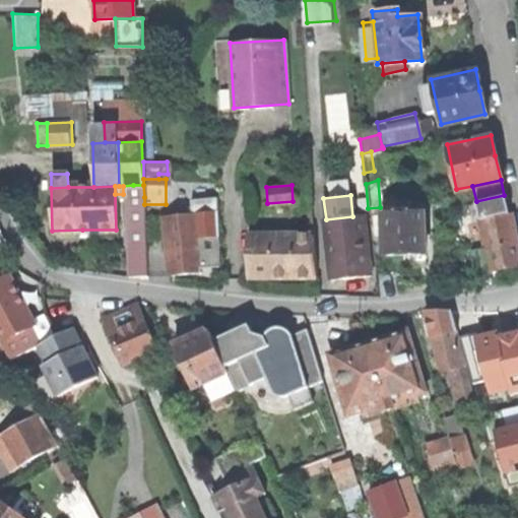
[(479,218),(508,212),(504,195),(476,201),(479,218)]
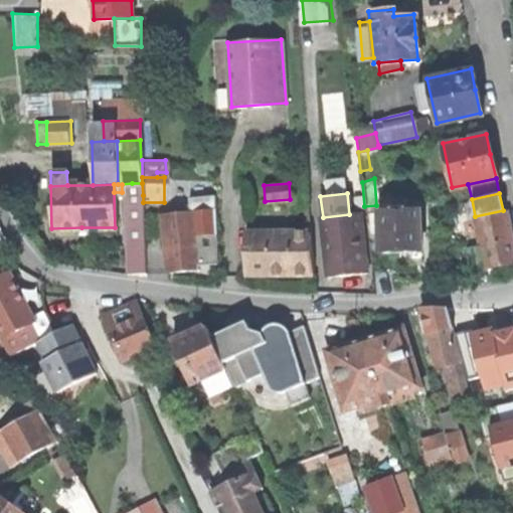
[(191,211),(193,234),(215,231),(213,194),(187,197),(188,211),(191,211)]
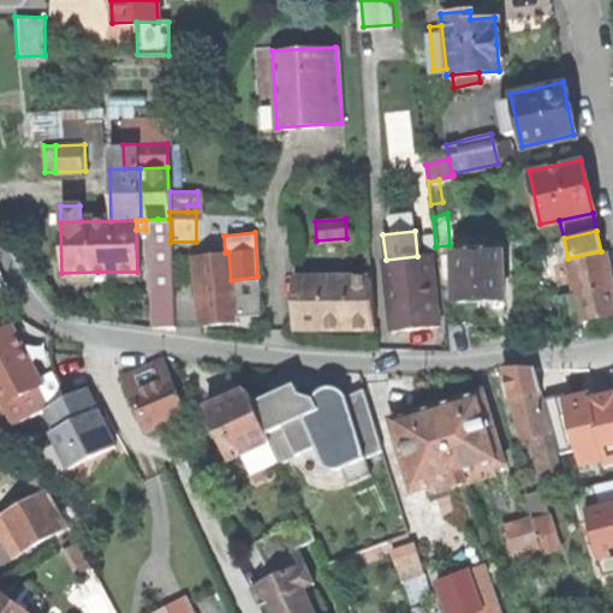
[(153,260),(171,260),(171,242),(171,233),(153,234),(153,260)]
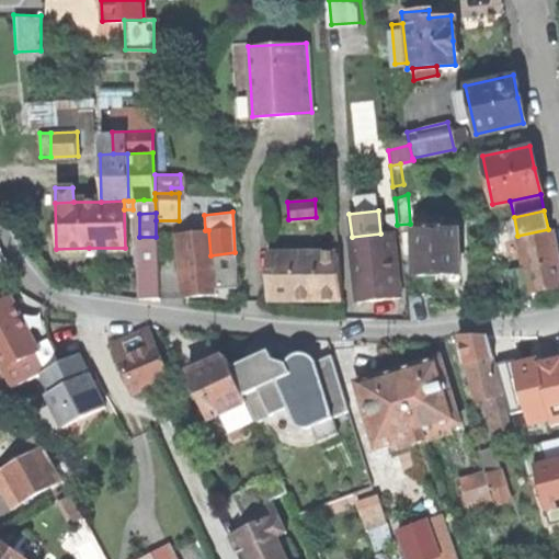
[(433,274),(457,273),(455,229),(412,231),(412,254),(413,275),(433,274)]
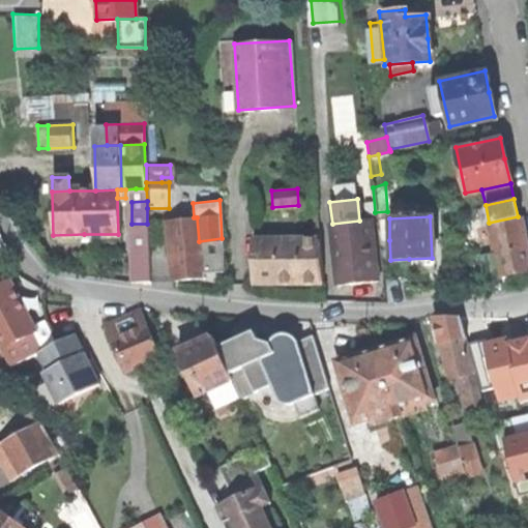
[(519,224),(518,216),(489,223),(487,223),(489,231),(519,224)]
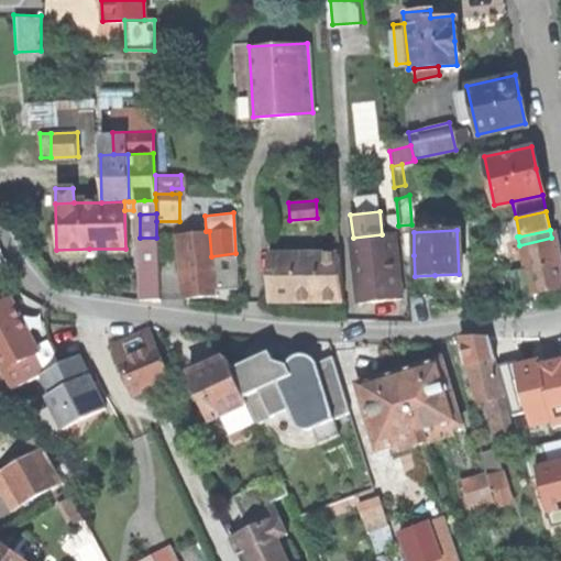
[(198,295),(216,294),(211,256),(209,231),(206,231),(176,234),(183,297),(198,295)]
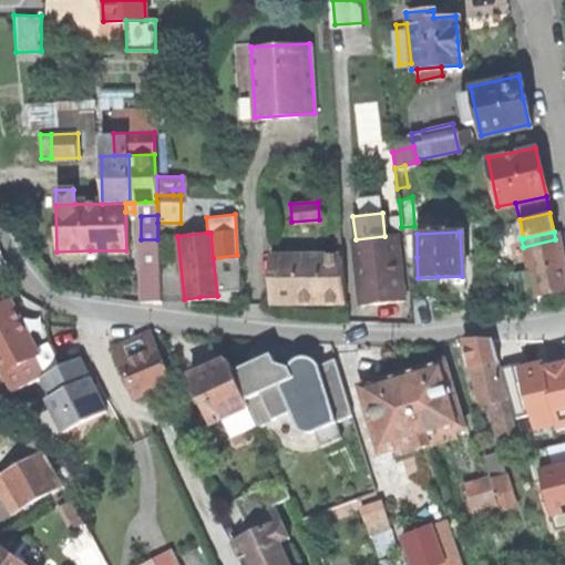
[(404,257),(417,257),(417,234),(402,234),(404,257)]
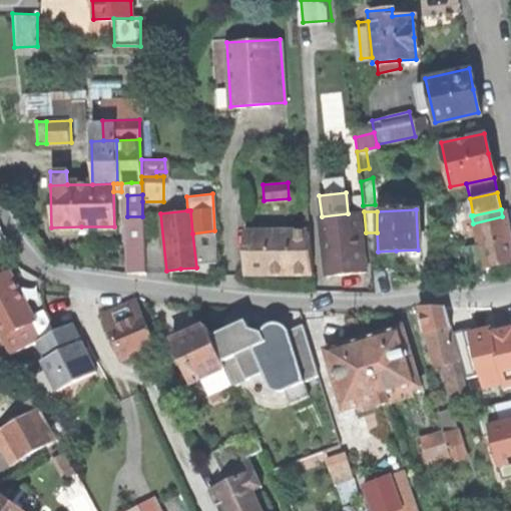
[(322,216),(318,216),(324,275),(343,273),(364,270),(358,212),(348,213),(322,216)]
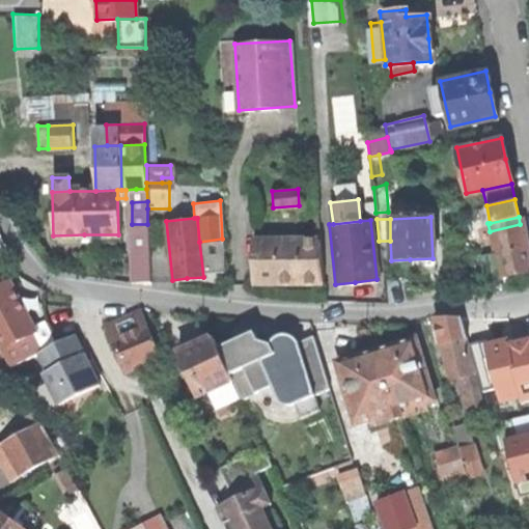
[(147,224),(132,224),(133,245),(147,244),(147,224)]
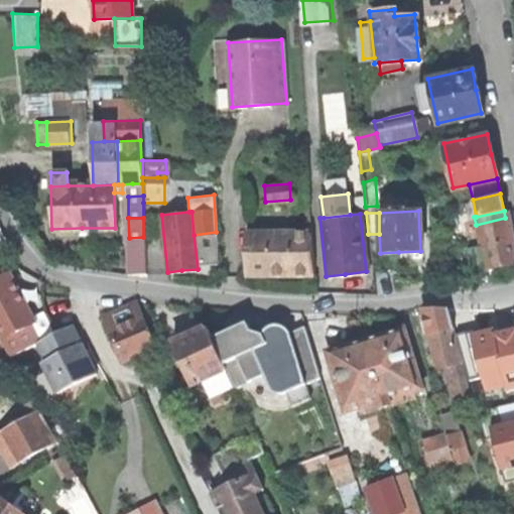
[(507,227),(505,218),(476,225),(478,233),(507,227)]
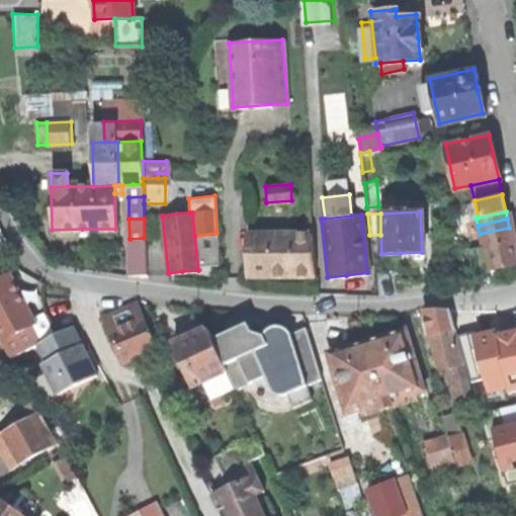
[(515,260),(509,228),(480,234),(487,269),(501,266),(515,262),(515,260)]
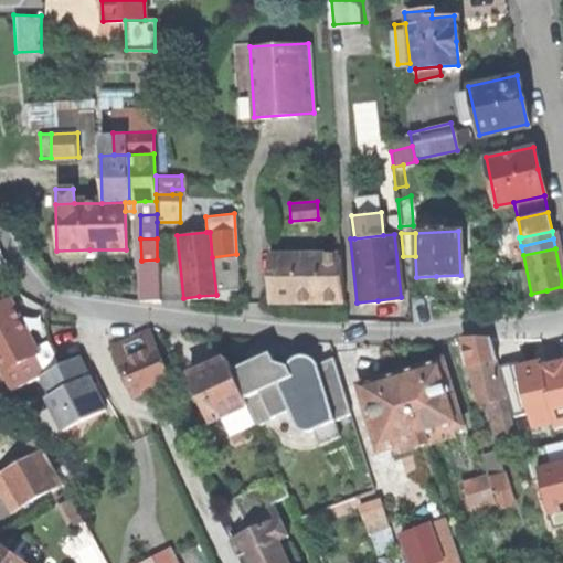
[(301,300),(342,299),(338,255),(269,256),(271,300),(301,300)]
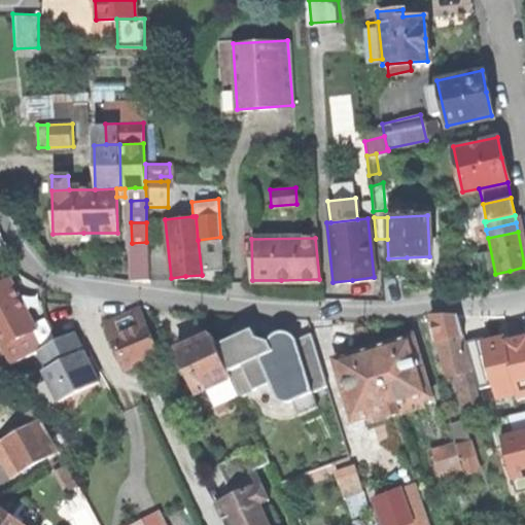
[(0,320),(24,308),(15,291),(8,278),(0,282),(0,320)]
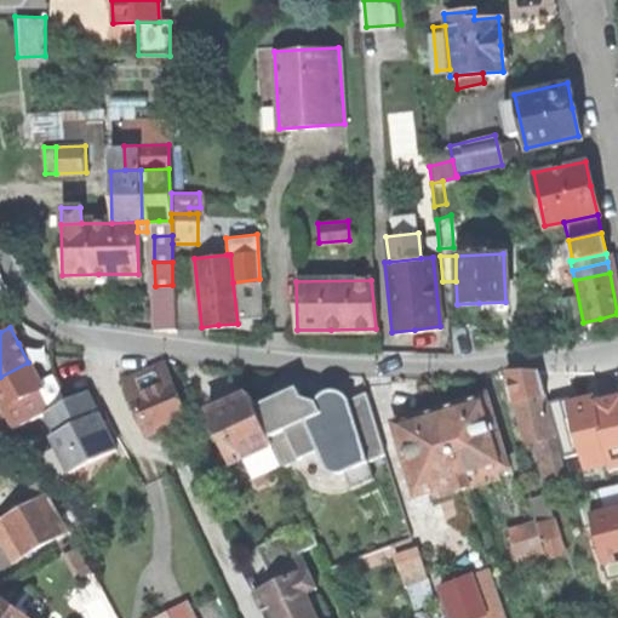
[(147,431),(186,415),(162,361),(142,370),(124,378),(147,431)]
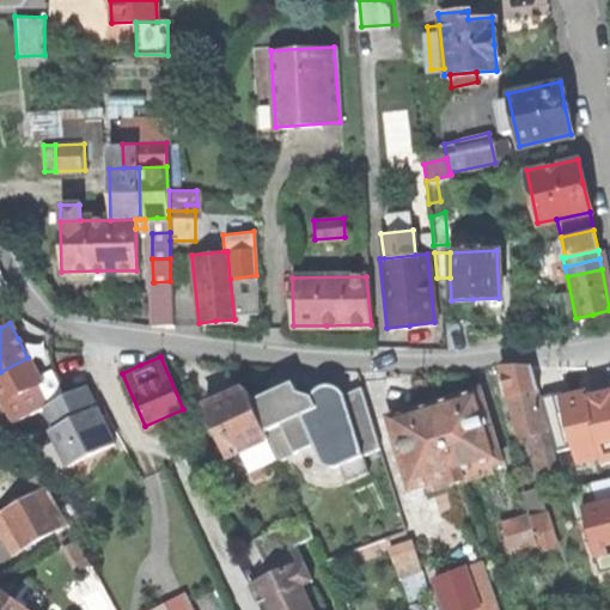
[(28,358),(0,372),(0,396),(1,400),(35,383),(28,358)]
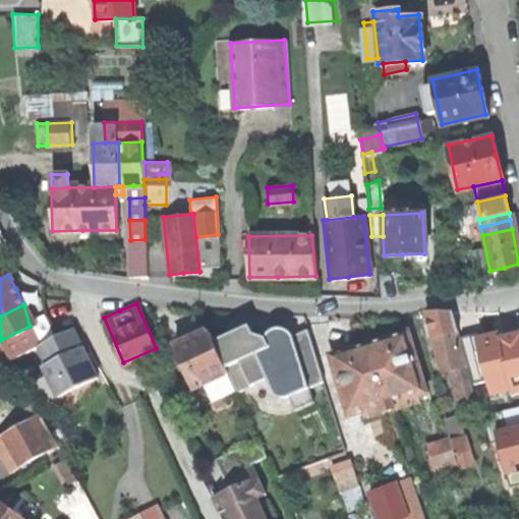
[(424,309),(431,336),(454,330),(457,330),(451,309),(436,309),(424,309)]
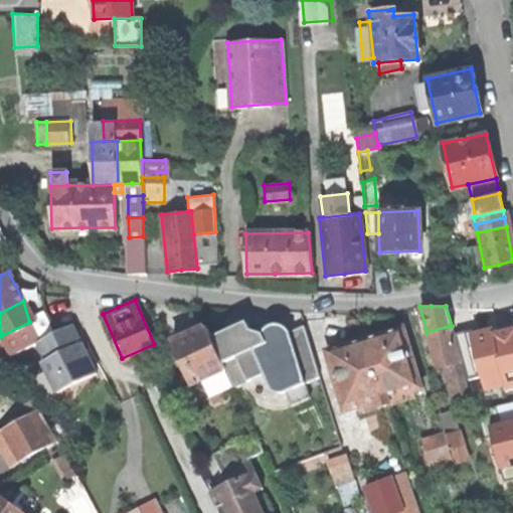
[(507,322),(512,320),(512,311),(504,314),(507,322)]
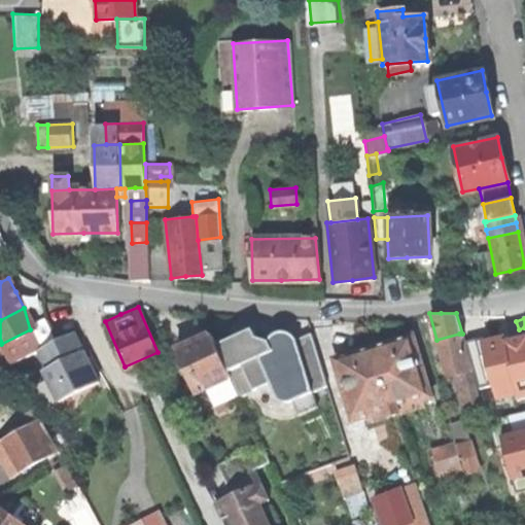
[(524,327),(519,329),(503,334),(513,369),(524,365),(524,327)]
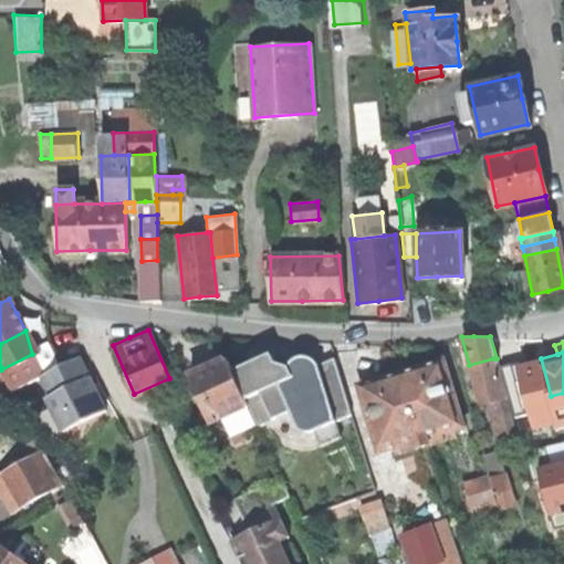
[(306,431),(313,429),(320,445),(341,436),(334,419),(351,411),(332,356),(316,363),(301,369),(298,362),(286,366),(280,369),(277,371),(270,354),(231,369),(248,404),(256,424),(290,410),(294,423),(299,428),(306,431)]
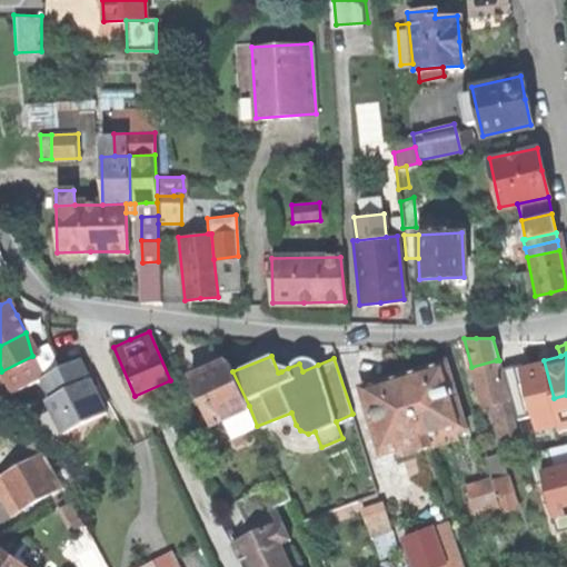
[(290,362),(288,368),(299,364),(302,371),(318,365),(316,362),(311,359),(305,357),(297,359),(290,362)]
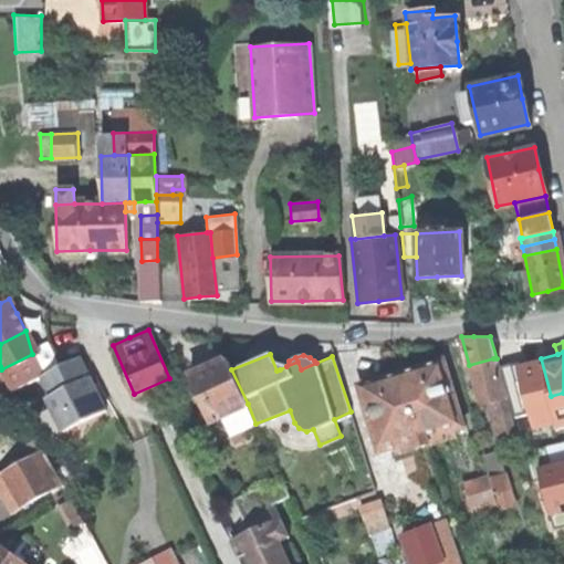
[(92,383),(79,356),(68,362),(59,366),(81,411),(84,418),(104,408),(97,394),(90,390),(86,385),(92,383)]
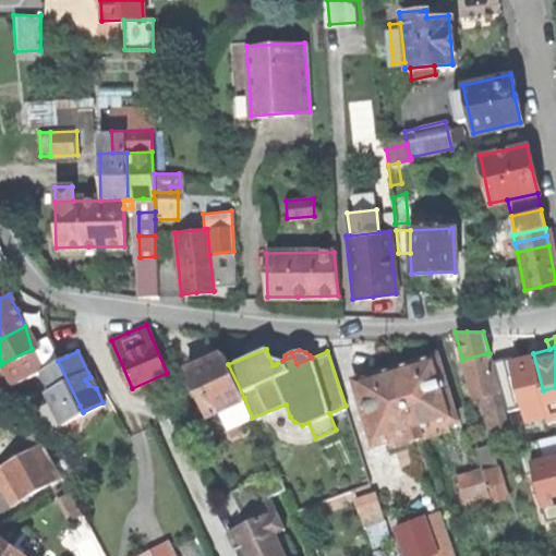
[(244,398),(228,364),(224,352),(203,360),(185,367),(205,414),(244,398)]
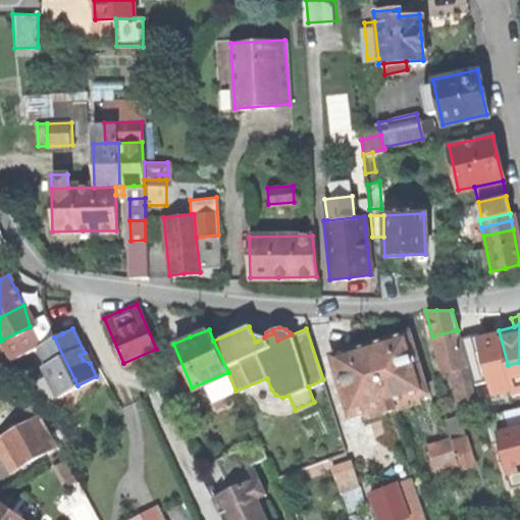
[(482,329),(468,332),(469,338),(483,334),(482,329)]
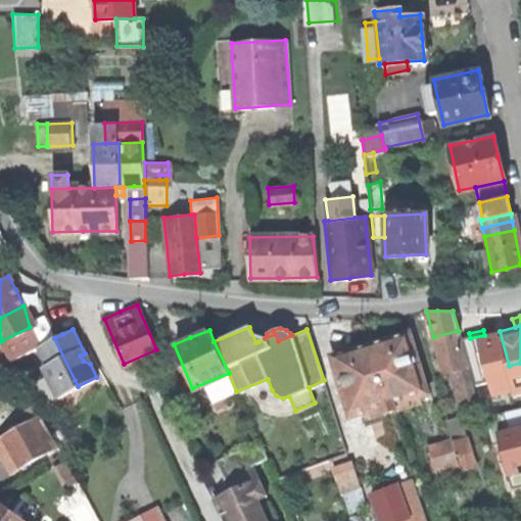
[(368,343),(387,404),(408,398),(426,392),(409,331),(387,337),(368,343)]
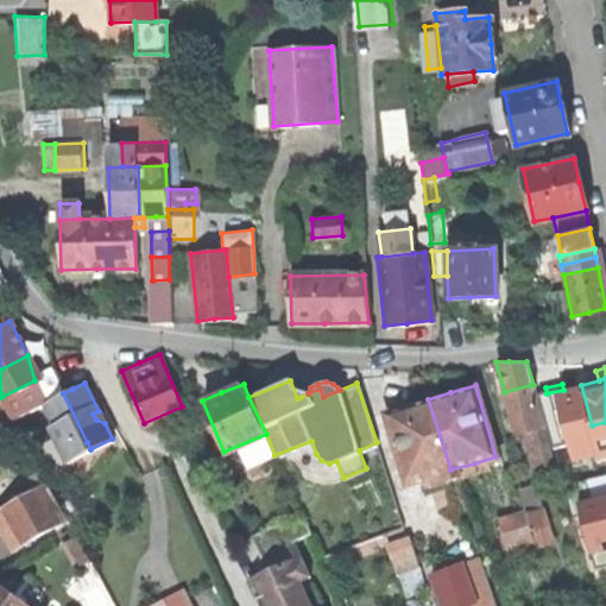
[(528,430),(541,427),(530,385),(504,392),(515,433),(528,430)]
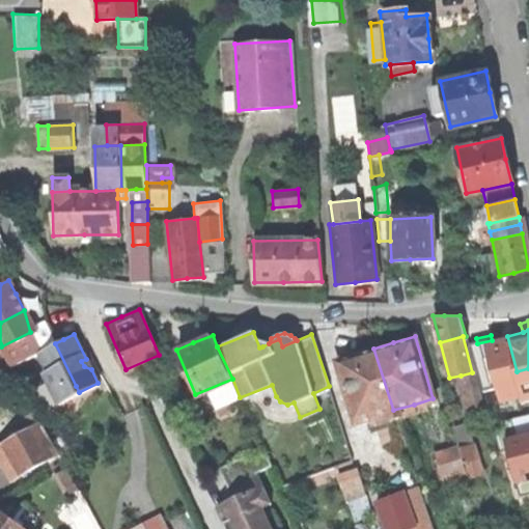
[(499,338),(492,340),(477,343),(486,380),(517,371),(507,336),(499,338)]
